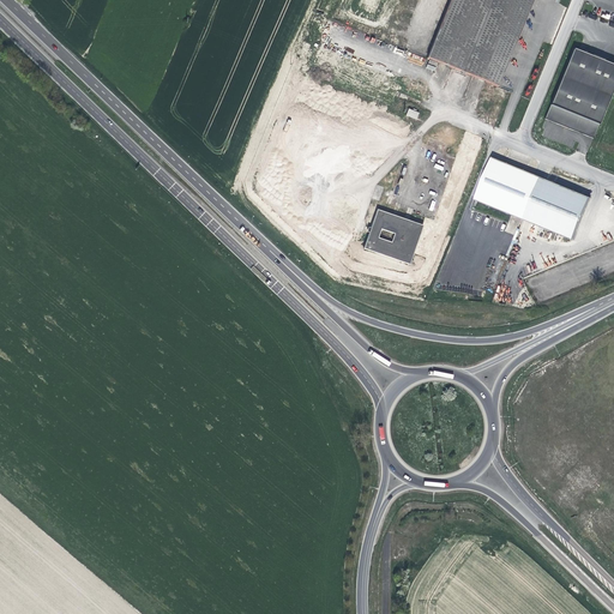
[(449,0),(427,55),(497,84),(530,0),(449,0)]
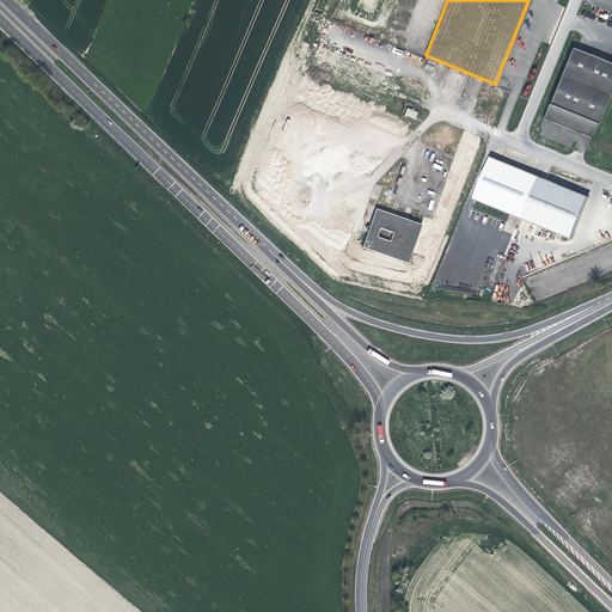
[(558,85),(607,104),(611,91),(611,67),(571,51),(558,85)]
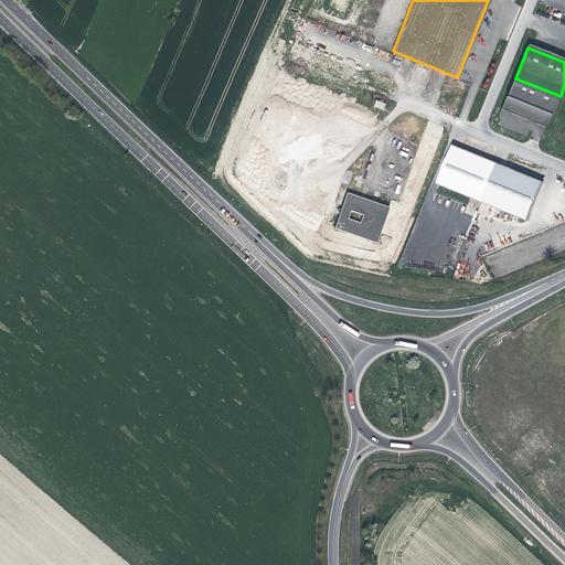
[(561,96),(515,78),(502,112),(546,130),(561,96)]
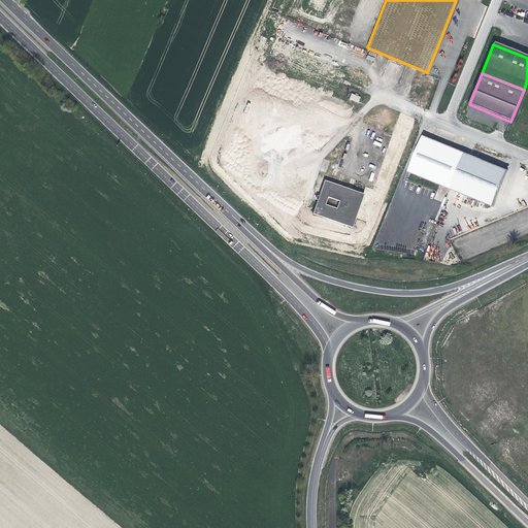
[(357,104),(360,98),(351,95),(348,101),(357,104)]
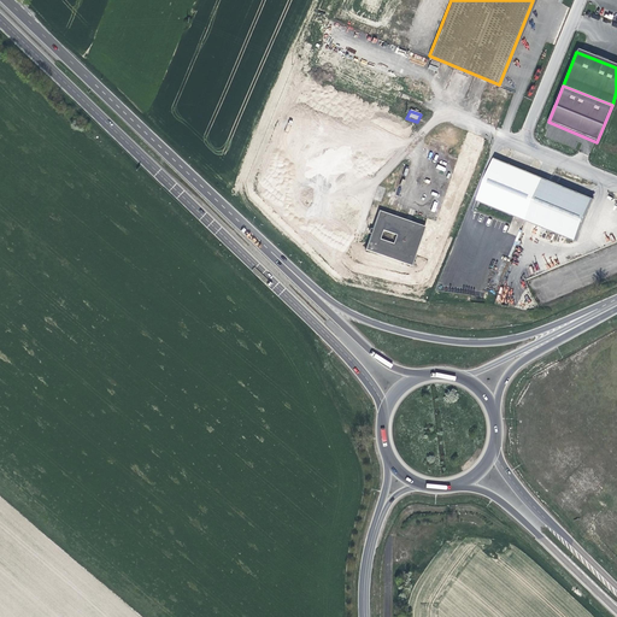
[(595,189),(498,148),(477,199),(575,239),(595,189)]
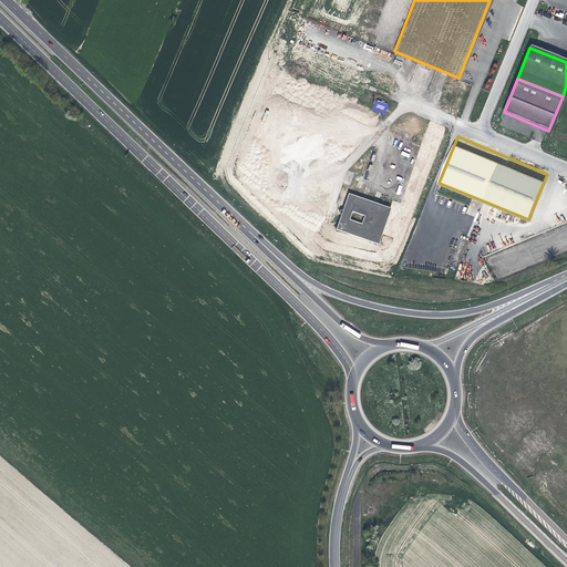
[(378,243),(390,207),(348,191),(334,226),(378,243)]
